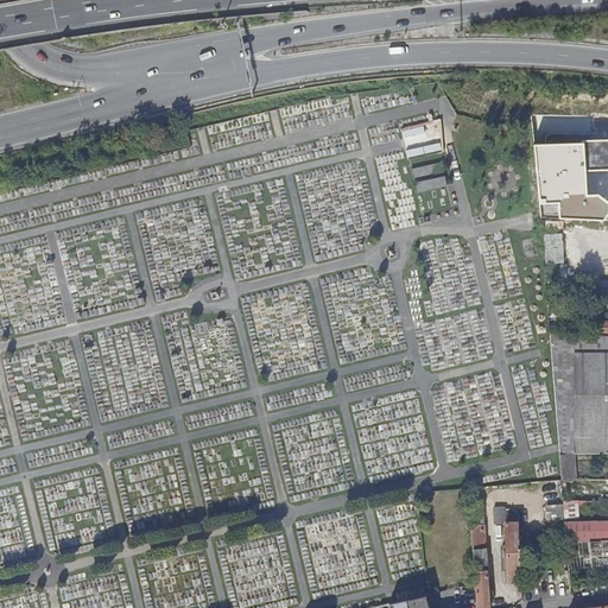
[(607,141),(534,145),(540,217),(607,222),(607,141)]
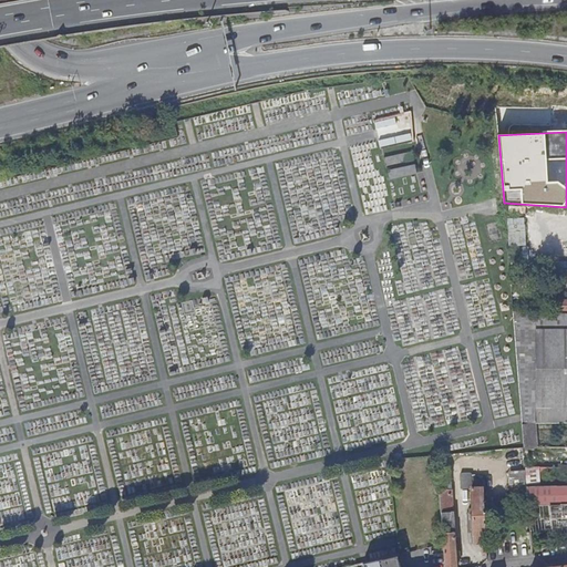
[(413,150),(385,156),(391,178),(419,172),(413,150)]
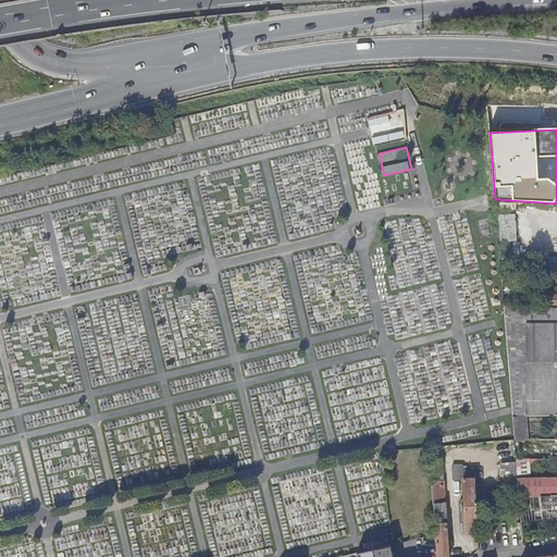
[(556,295),(545,295),(545,306),(556,306),(556,295)]
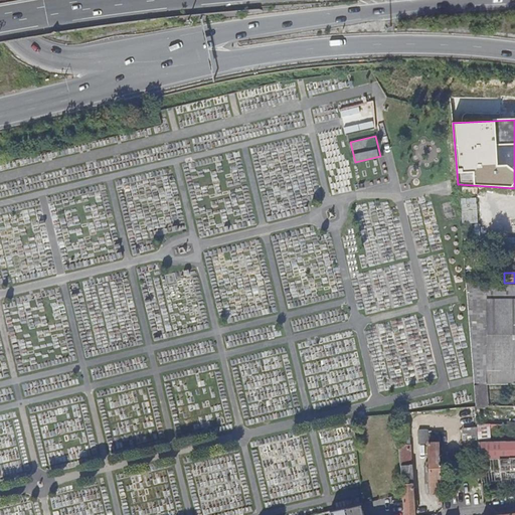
[(514,285),(465,284),(474,385),(514,385),(514,370),(486,370),(487,299),(514,299),(514,285)]
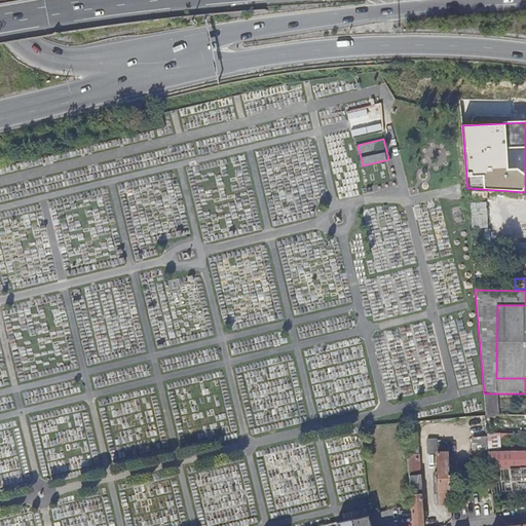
[(525,305),(497,305),(496,378),(525,378),(525,305)]
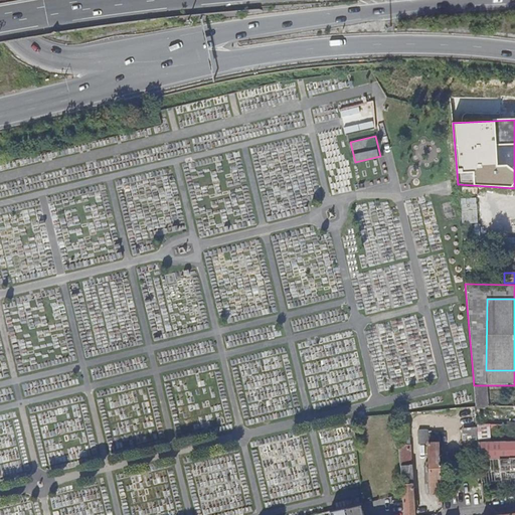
[(414,514),(407,424),(397,424),(402,494),(403,514),(414,514)]
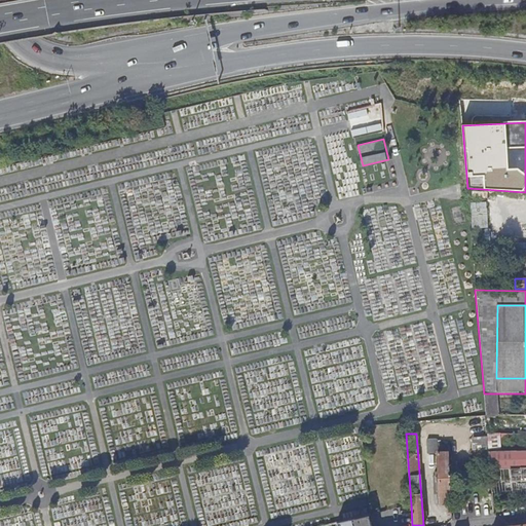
[(495,435),(487,435),(487,437),(488,453),(496,453),(495,435)]
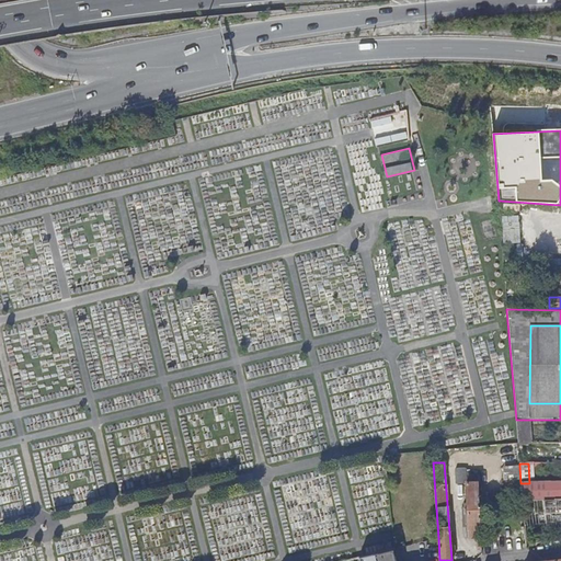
[(521,483),(519,466),(504,467),(506,496),(513,495),(522,495),(521,483)]
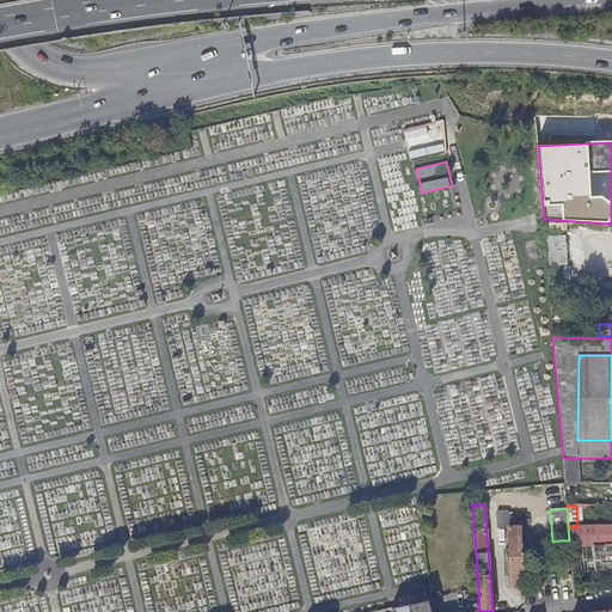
[(496,513),(497,527),(508,527),(507,512),(496,513)]
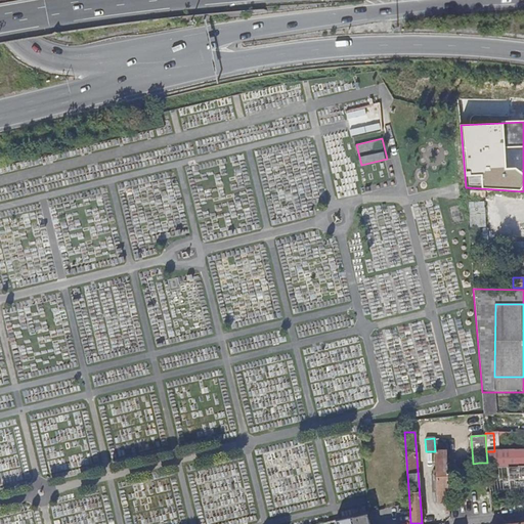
[(435,451),(436,470),(434,470),(436,503),(449,501),(449,493),(447,475),(446,450),(435,451)]
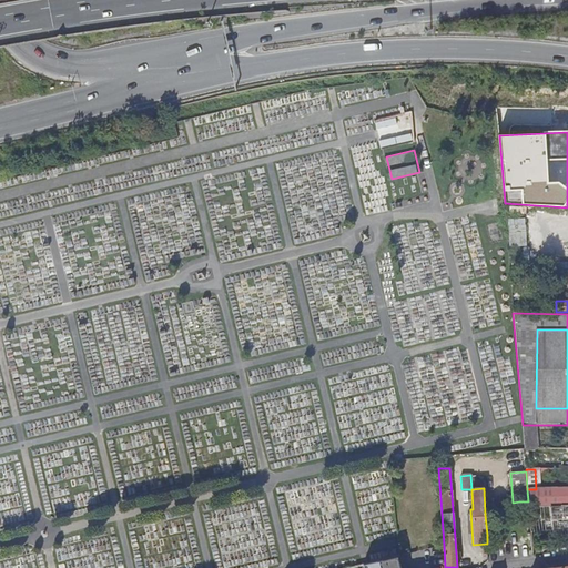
[(528,501),(529,508),(555,507),(555,488),(536,489),(527,489),(528,501)]
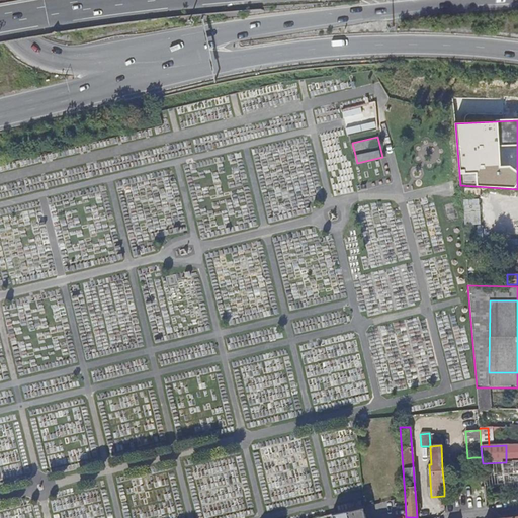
[(452,459),(453,473),(465,472),(464,458),(452,459)]
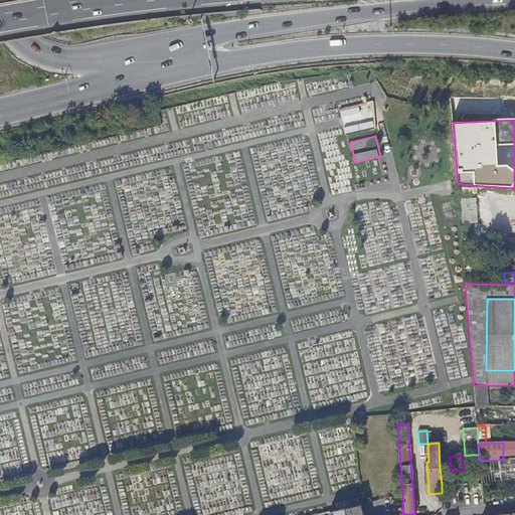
[(480,466),(483,498),(514,493),(514,486),(502,488),(501,472),(514,472),(514,471),(514,459),(503,460),(480,461),(480,466)]
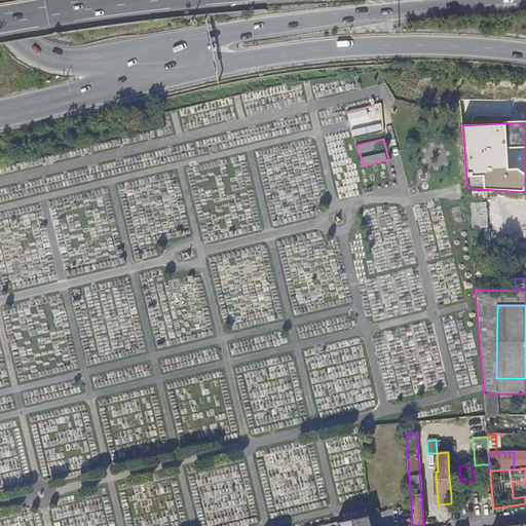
[(512,482),(513,498),(525,496),(525,482),(512,482)]
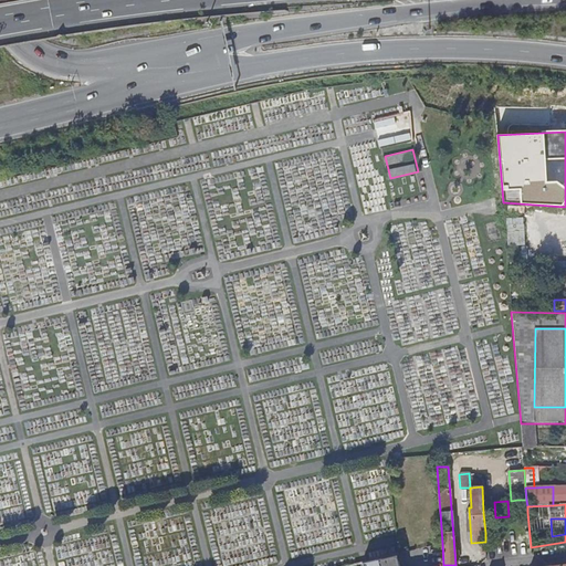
[(397,565),(395,554),(362,562),(362,565),(397,565)]
